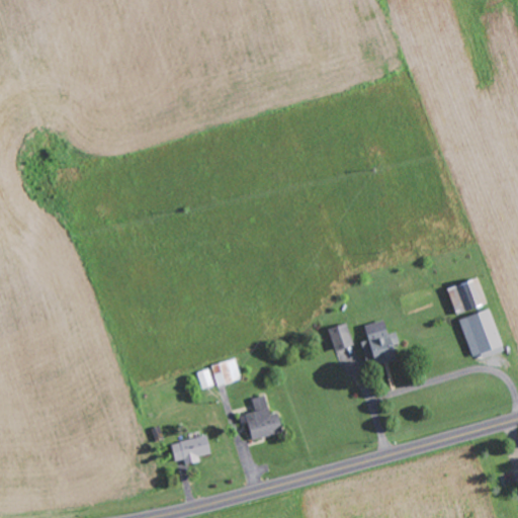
[(448,287),(457,314),(489,304),(480,277),(448,287)]
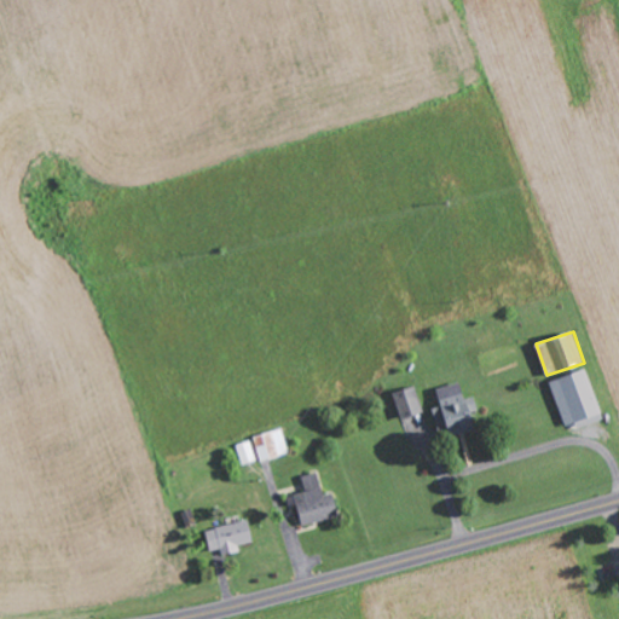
[(565,424),(578,422),(579,427),(603,420),(589,369),(551,380),(565,424)]
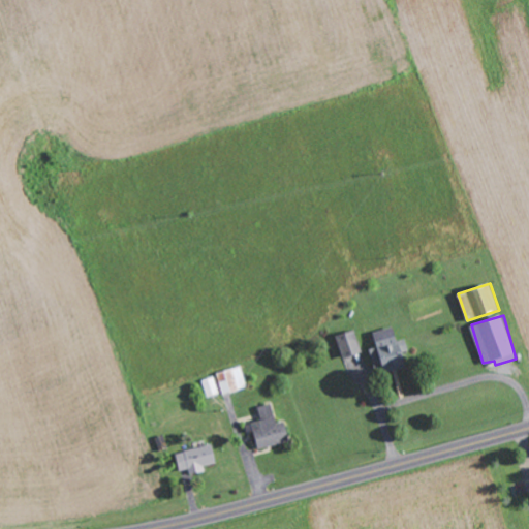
[(405,365),(395,325),(374,332),(378,347),(371,348),(377,372),(405,365)]
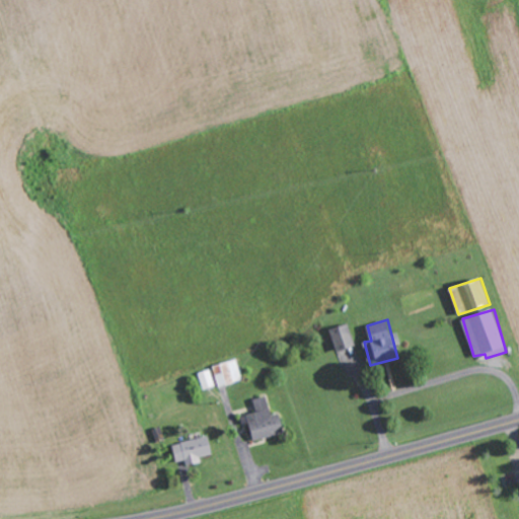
[(339,351),(357,345),(349,322),(330,329),(339,351)]
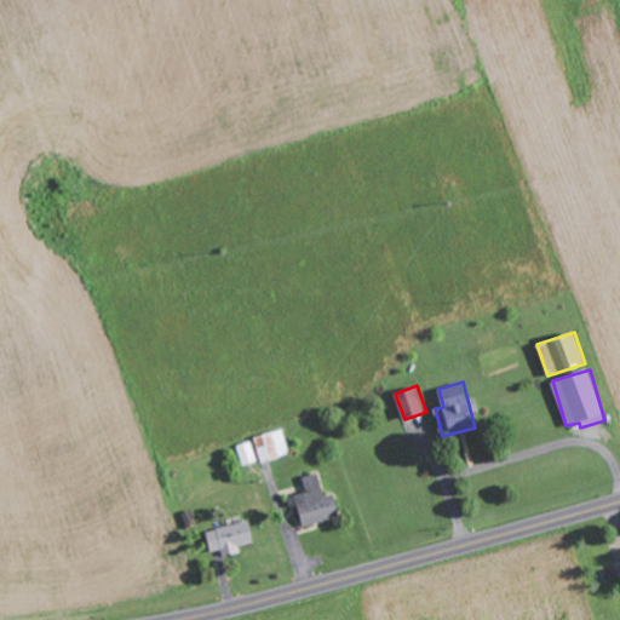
[(254,437),(262,461),(291,453),(283,429),(254,437)]
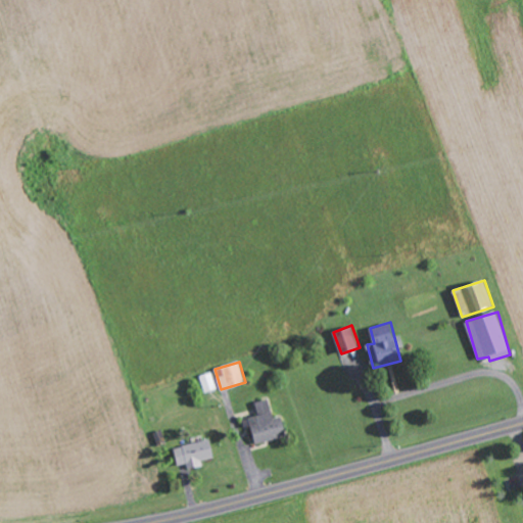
[(204,392),(217,389),(212,372),(200,375),(204,392)]
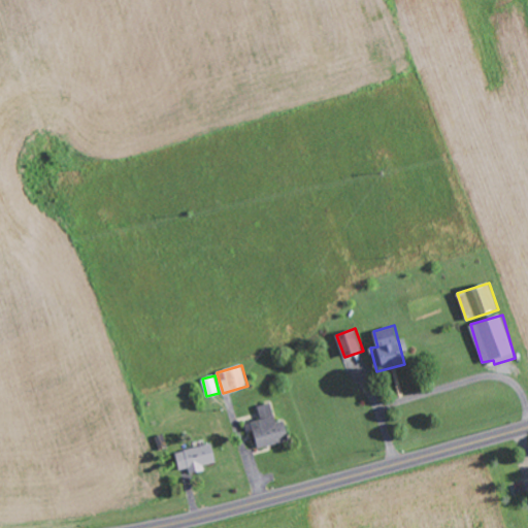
[(258,448),(290,440),(285,420),(276,422),(272,402),(259,405),(262,419),(252,421),(258,448)]
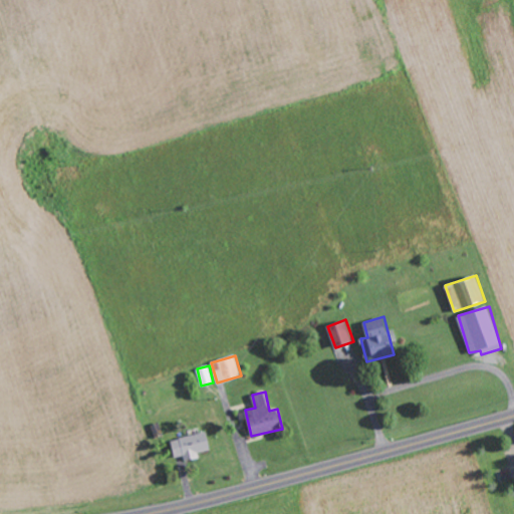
[(212,451),(207,431),(171,440),(175,458),(186,455),(186,457),(212,451)]
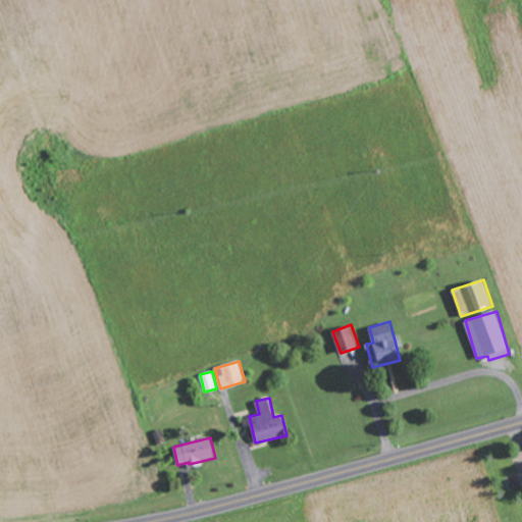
All buildings are outlined.
